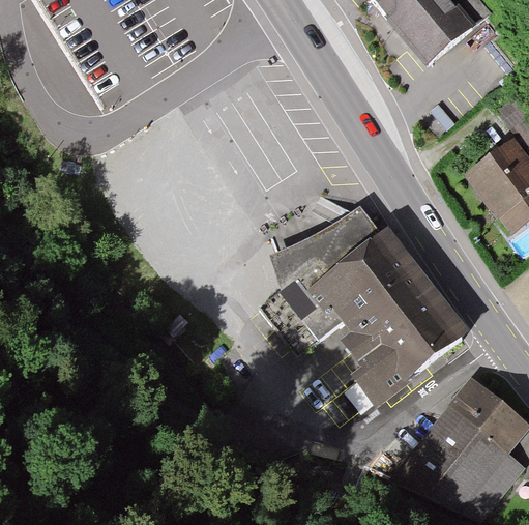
[(372,0),(424,63),(473,25),(452,0),(372,0)]
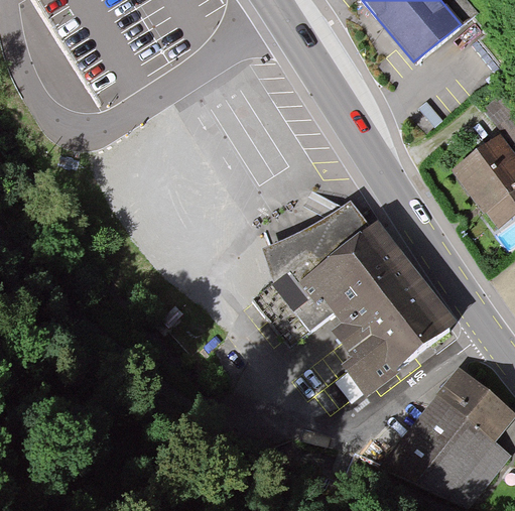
[(514,99),(505,87),(483,105),(501,133),(509,143),(514,137),(514,99)]
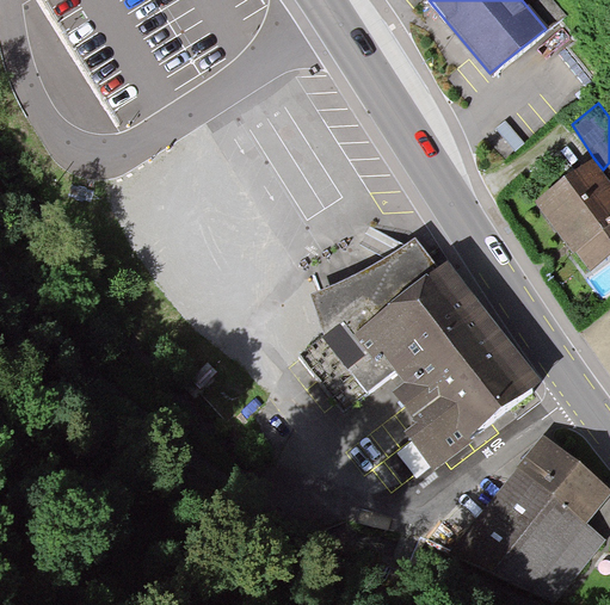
[(593,158),(536,198),(571,247),(573,251),(577,247),(591,267),(609,253),(609,180),(603,170),(593,158)]
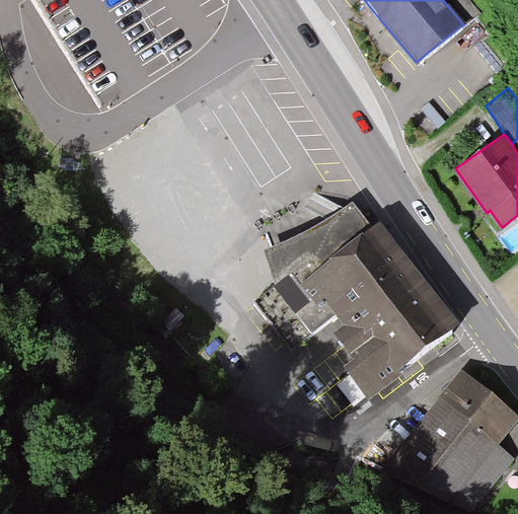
[(300,284),(372,226),(353,201),(334,213),(325,218),(308,229),(290,237),(275,244),(265,247),(277,287),(290,279),(296,289),(300,284)]
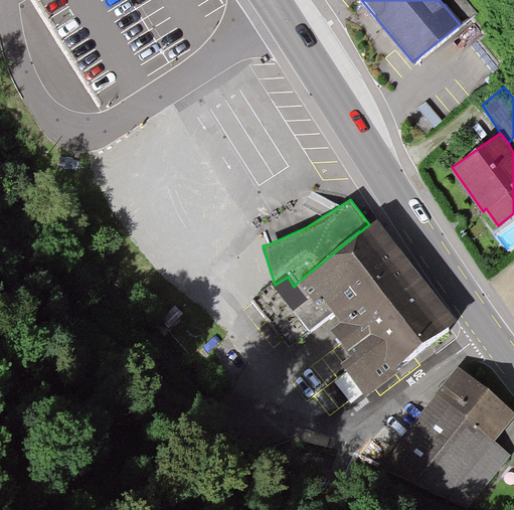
[(369,224),(298,282),(314,302),(321,296),(340,320),(330,329),(350,355),(340,363),(365,394),(457,321),(375,219),(369,224)]
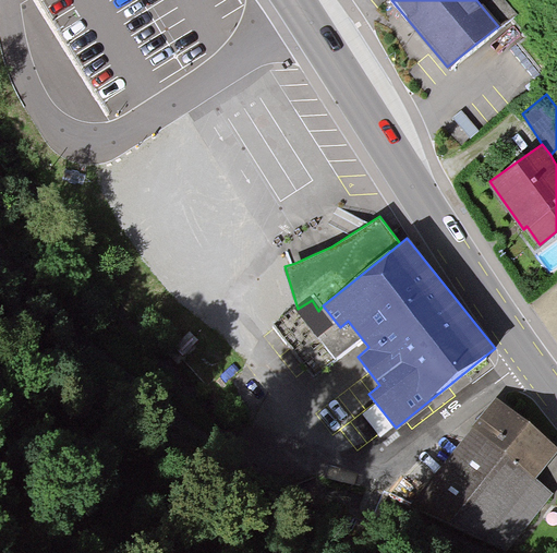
[(556,446),(513,410),(495,396),(420,489),(498,552),(501,552),(553,490),(535,475),(556,447),(556,446)]
